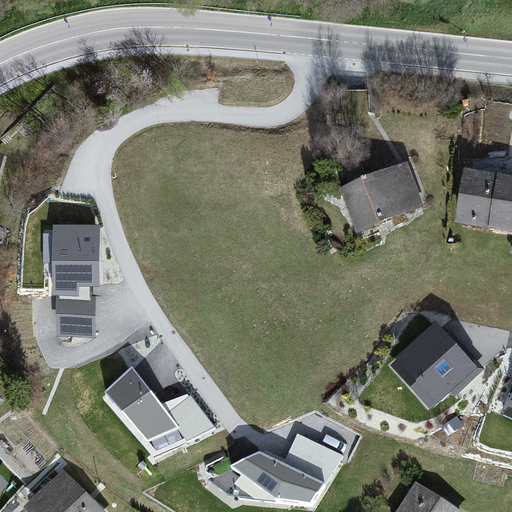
[(404,166),(339,194),(359,236),(426,210),(404,166)]
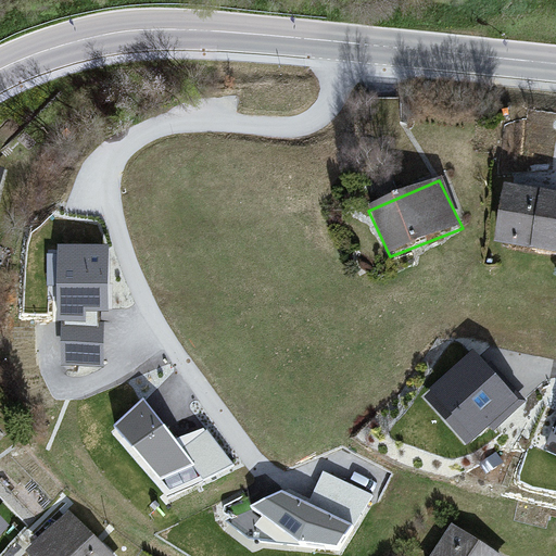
[(555,193),(509,186),(503,245),(555,254),(555,193)]
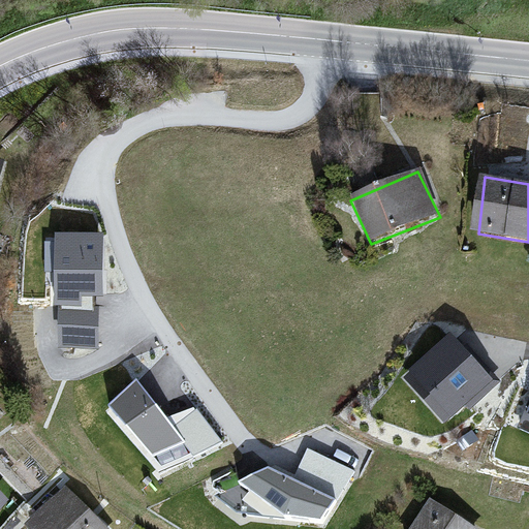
[(103,243),(57,243),(57,318),(62,318),(95,318),(95,315),(95,306),(103,306),(103,243)]
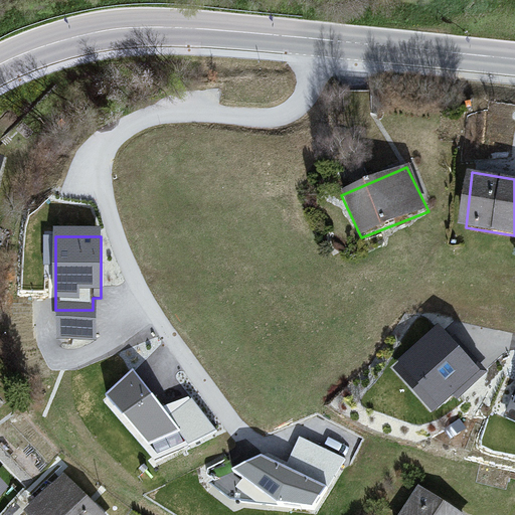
[(93,310),(60,310),(61,346),(96,345),(95,307),(93,307),(93,310)]
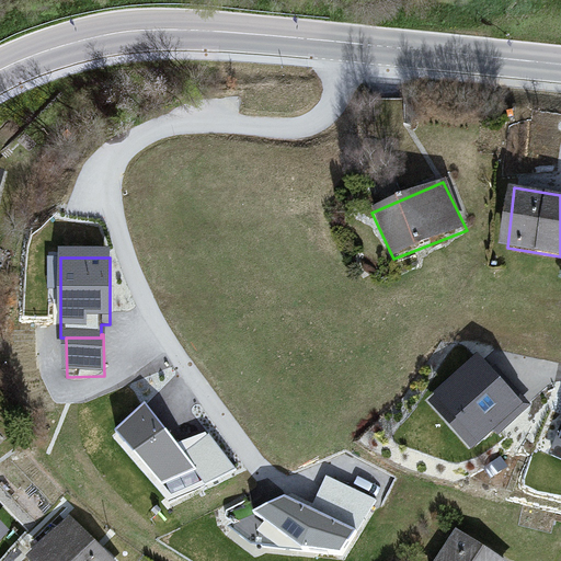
[(480,366),(435,405),(474,450),(519,411),(480,366)]
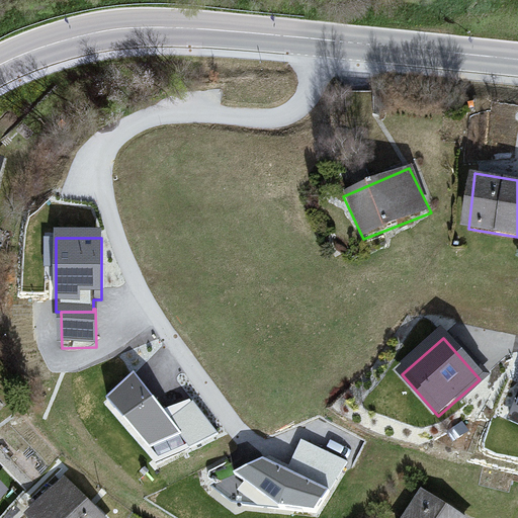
[(169,416),(134,370),(102,400),(157,459),(216,432),(194,402),(169,416)]
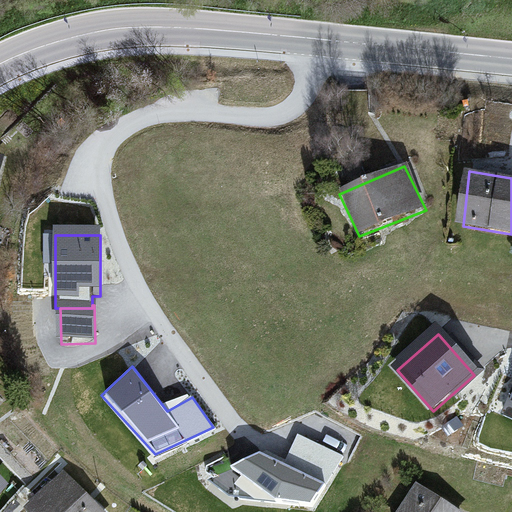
[(260,452),(229,463),(240,474),(235,485),(256,501),(313,508),(343,455),(298,436),(287,460),(260,452)]
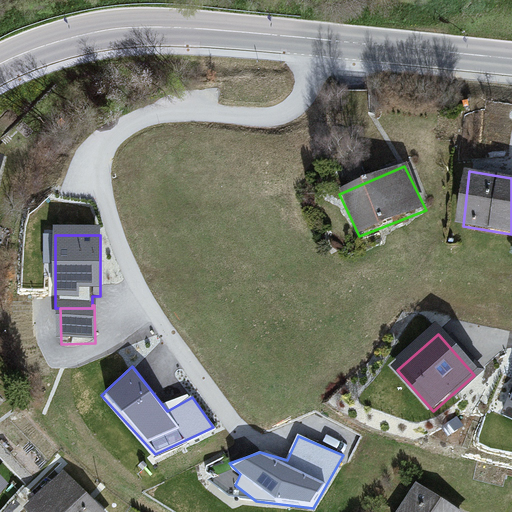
[(109,511),(65,474),(26,509),(28,511),(109,511)]
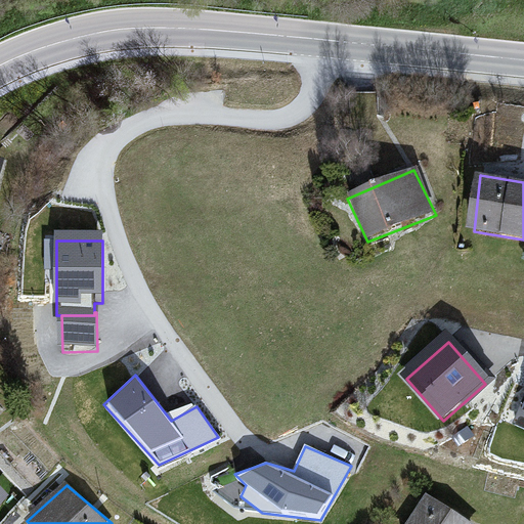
[(471,523),(431,495),(409,523),(471,523)]
